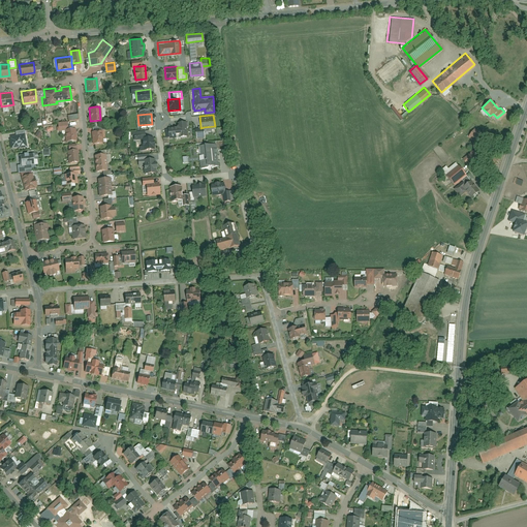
[(185,120),(177,121),(177,124),(178,132),(179,135),(187,134),(185,120)]
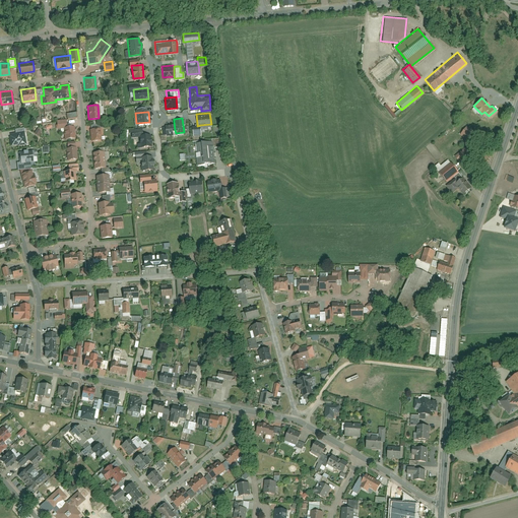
[(65,119),(56,119),(57,127),(63,126),(66,126),(65,119)]
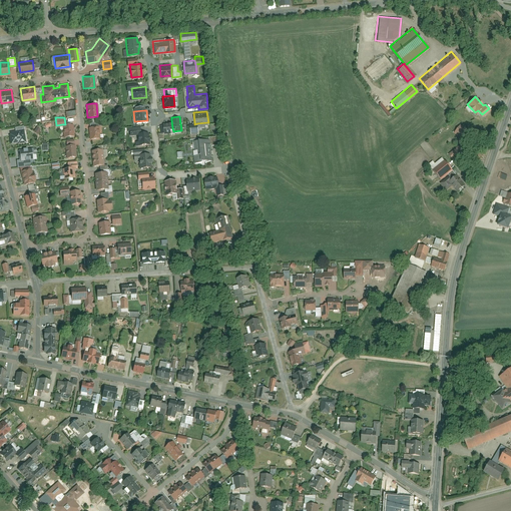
[(164,131),(164,132),(170,132),(169,128),(172,128),(171,120),(162,121),(163,123),(164,131)]
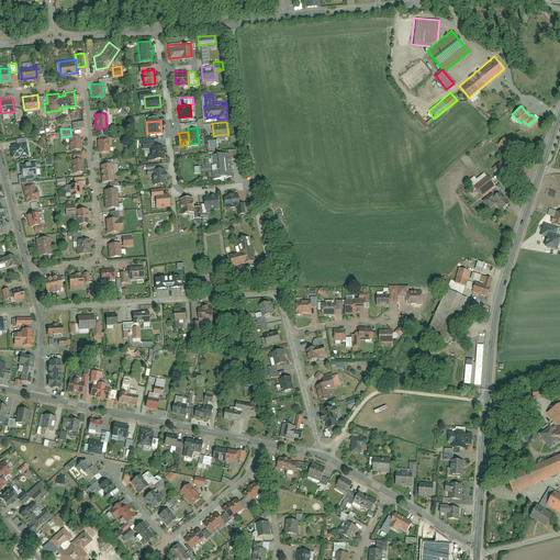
[(206,135),(208,145),(217,144),(216,135),(213,136),(213,134),(206,135)]
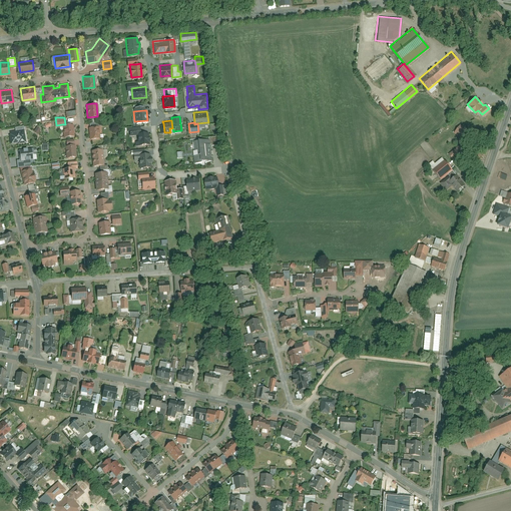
[(458,122),(451,131),(458,137),(466,128),(458,122)]
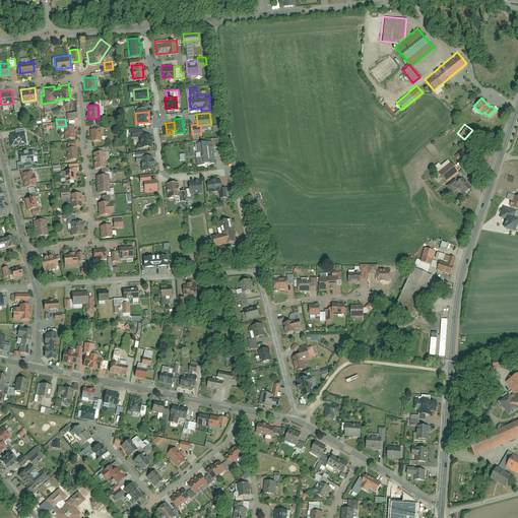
[(66,126),(63,126),(65,137),(74,136),(73,125),(66,126)]
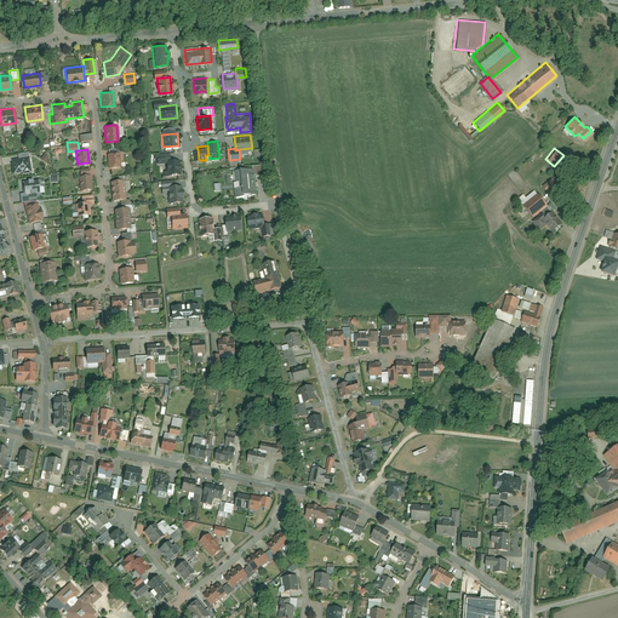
[(119,152),(107,153),(108,166),(120,165),(119,152)]
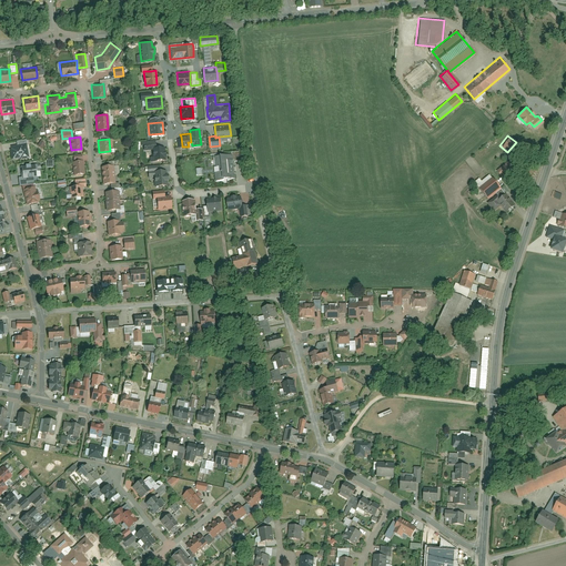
[(28,157),(26,142),(17,143),(10,144),(10,147),(9,148),(11,158),(20,157),(20,158),(28,157)]
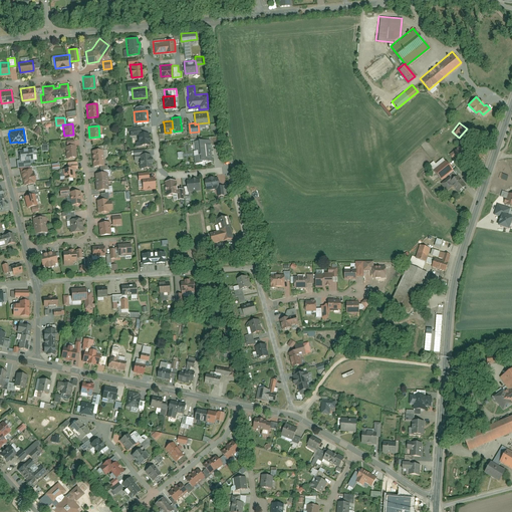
[(141,133),(137,133),(138,140),(134,140),(135,145),(149,144),(148,132),(141,133)]
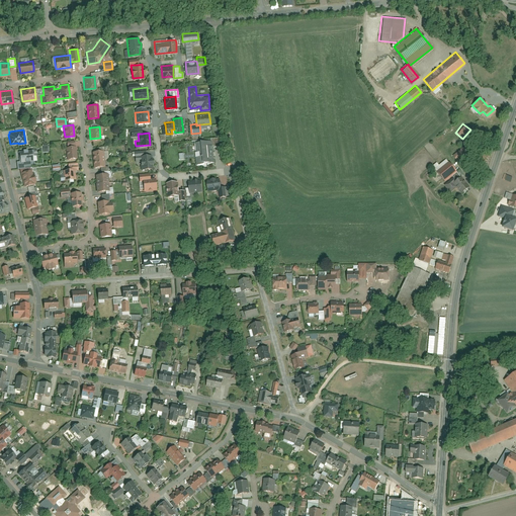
[(220,146),(219,137),(210,137),(210,140),(211,147),(220,146)]
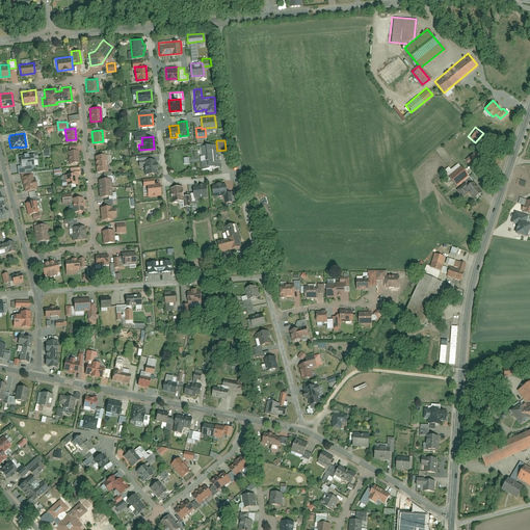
[(216,143),(202,144),(202,154),(200,154),(200,155),(188,156),(189,159),(201,158),(201,167),(218,165),(217,151),(216,143)]
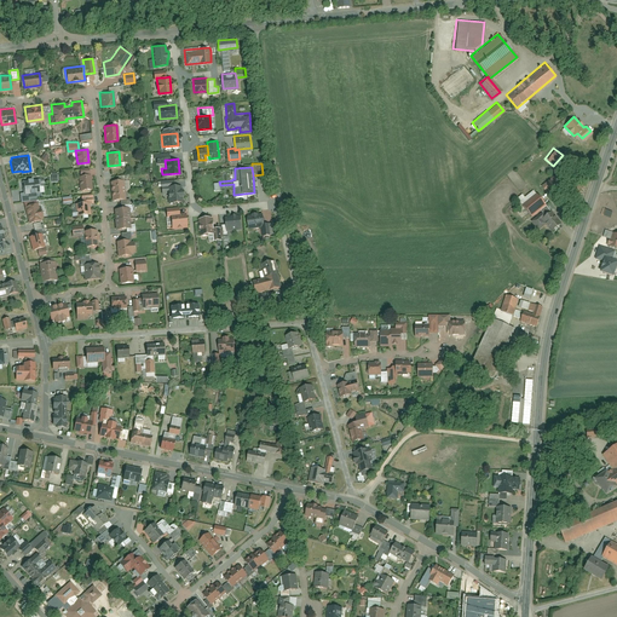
[(90,173),(78,174),(80,188),(91,186),(90,173)]
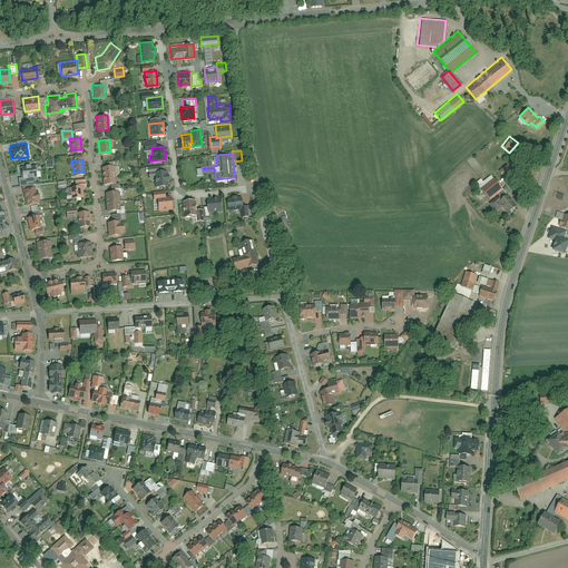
[(507,160),(496,170),(500,176),(512,166),(507,160)]
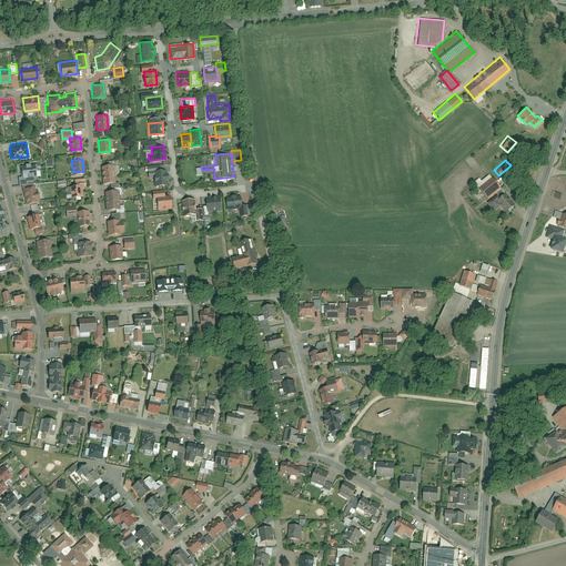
[(18,175),(19,183),(34,181),(33,175),(36,175),(34,169),(37,169),(36,162),(19,164),(21,175),(18,175)]
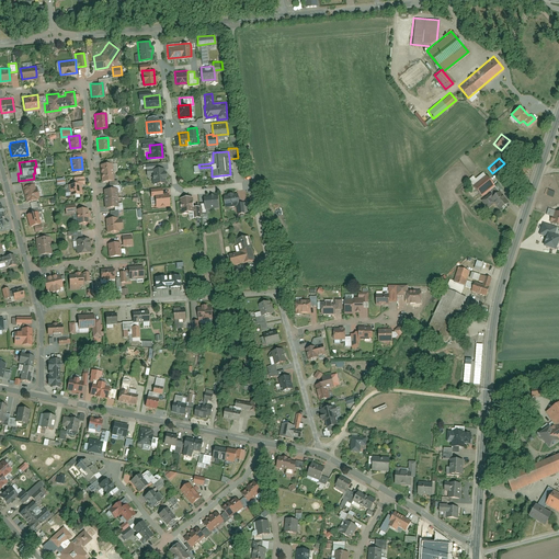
[(112,161),(100,162),(101,180),(113,179),(112,161)]
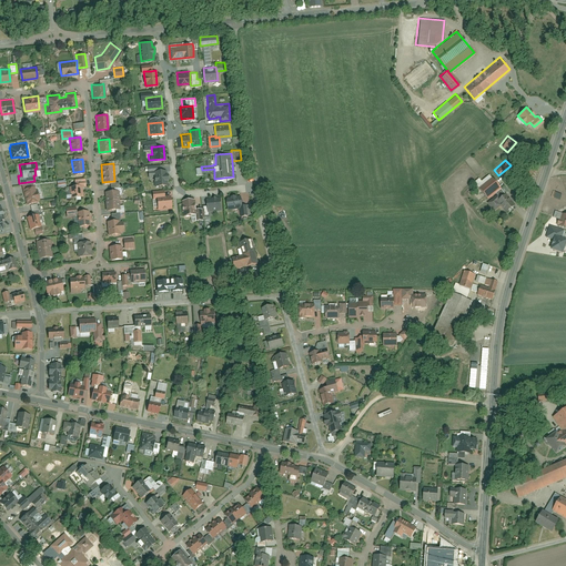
[(534,169),(528,165),(522,175),(527,179),(534,169)]
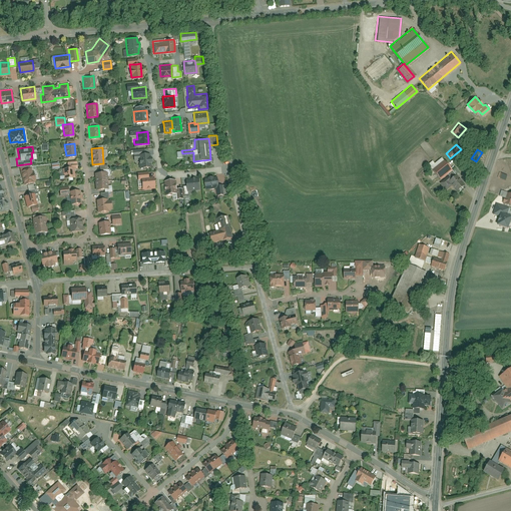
[(143,153),(133,154),(133,158),(138,158),(139,167),(150,165),(150,162),(151,161),(151,157),(150,157),(149,152),(143,153)]
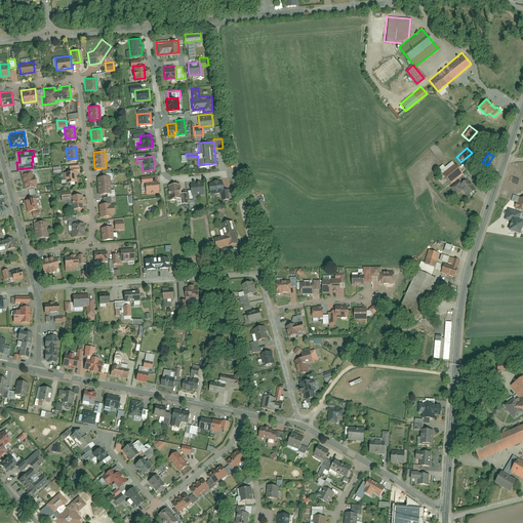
[(465,176),(452,165),(441,176),(453,188),(465,176)]
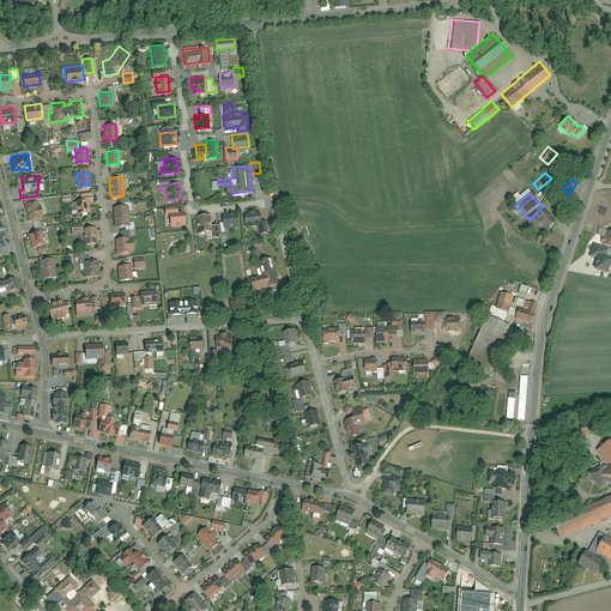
[(80,200),(74,200),(74,206),(70,207),(71,212),(89,211),(88,199),(80,200)]
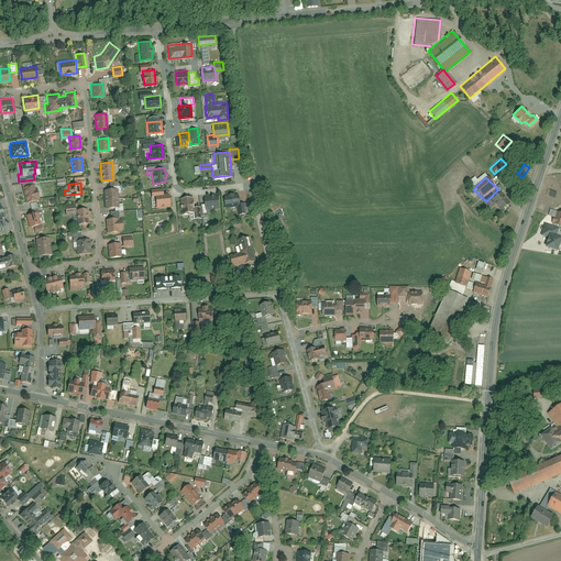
[(33,184),(22,186),(25,201),(36,199),(36,197),(39,197),(36,188),(34,189),(33,184)]
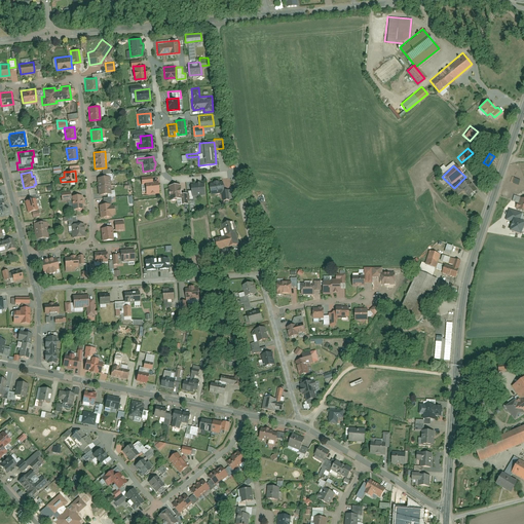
[(109,175),(97,176),(99,193),(110,192),(109,175)]
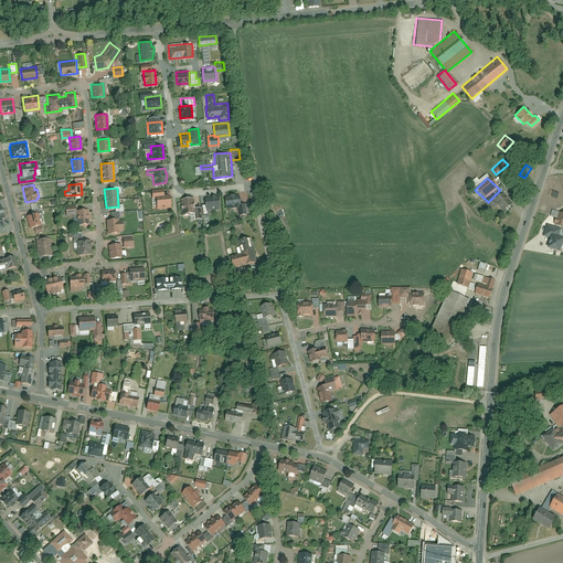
[(510,202),(501,192),(491,200),(501,211),(510,202)]
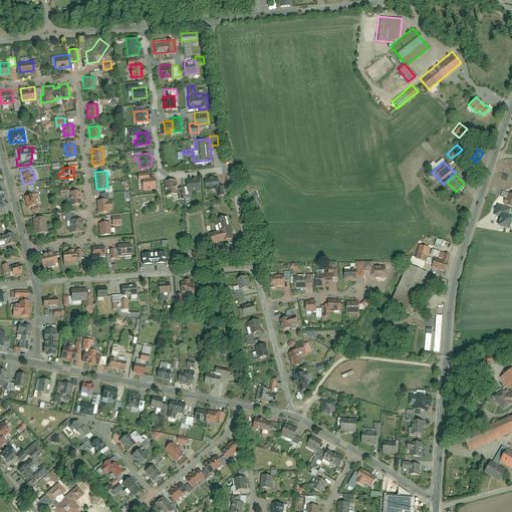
[(218,176),(205,177),(206,188),(216,187),(219,187),(218,184),(218,176)]
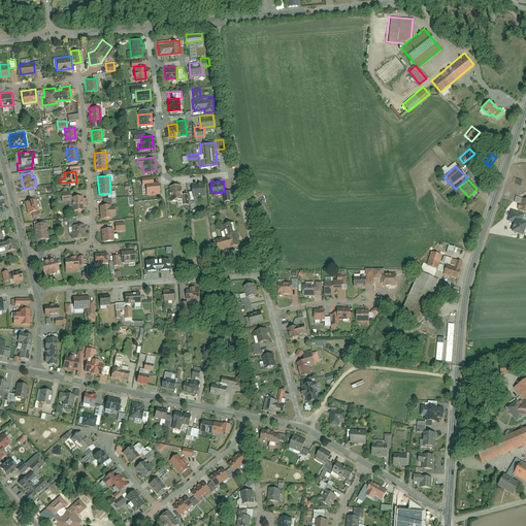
[(153,182),(145,183),(146,194),(159,193),(158,182),(153,182)]
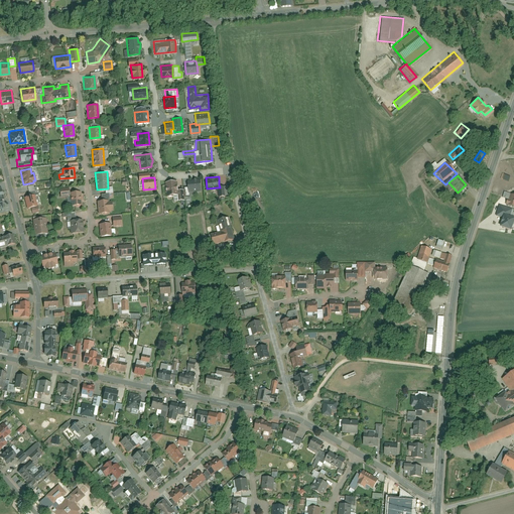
[(200,177),(187,178),(188,185),(188,190),(201,189),(200,177)]
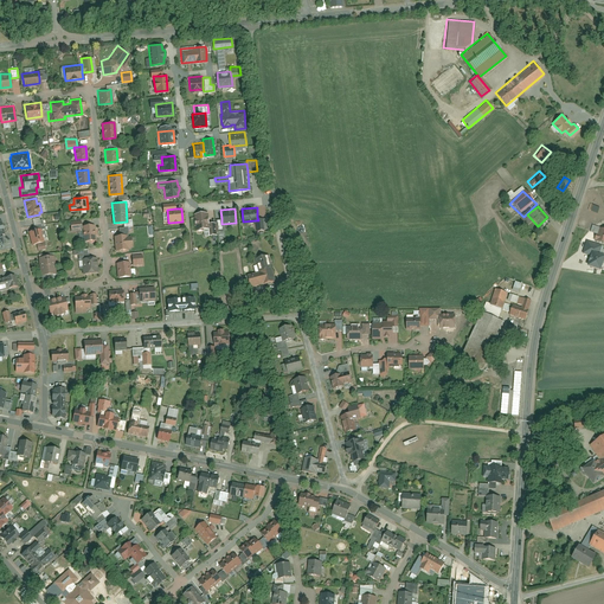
[(206,211),(193,212),(196,229),(209,227),(207,222),(206,211)]
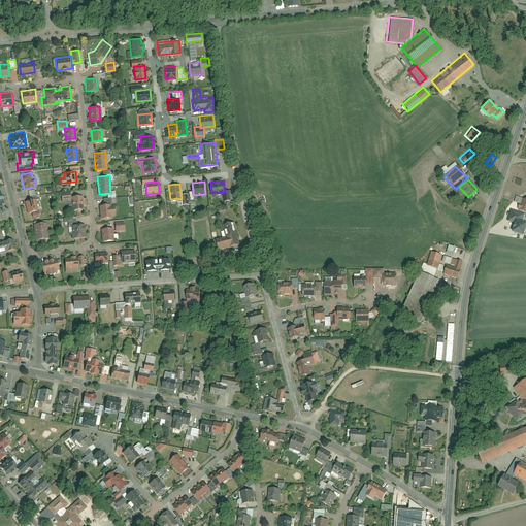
[(34,190),(33,188),(27,189),(30,199),(35,198),(37,197),(36,190),(34,190)]
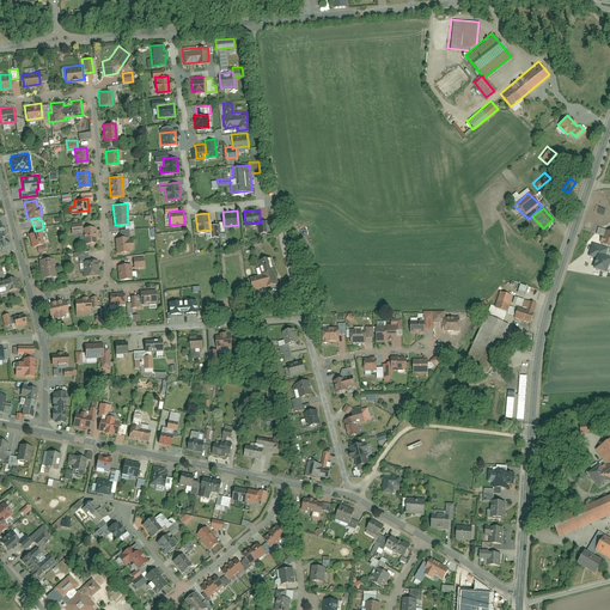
[(258,231),(268,230),(267,219),(260,219),(261,223),(257,223),(258,231)]
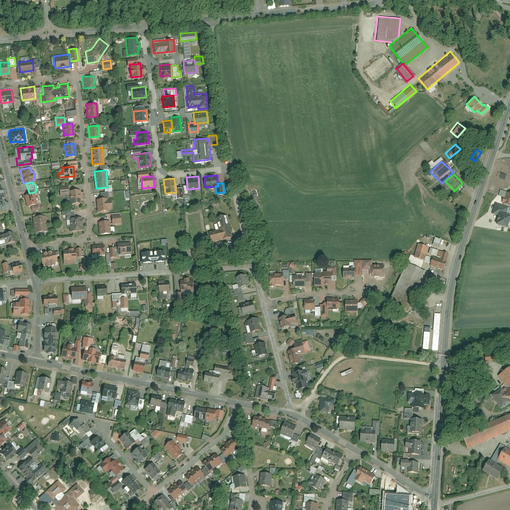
[(79,188),(69,189),(71,203),(80,202),(79,188)]
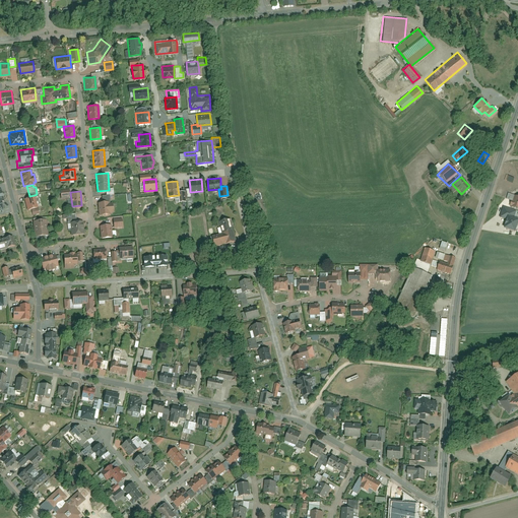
[(517,195),(506,192),(504,197),(510,199),(508,204),(517,207),(517,195)]
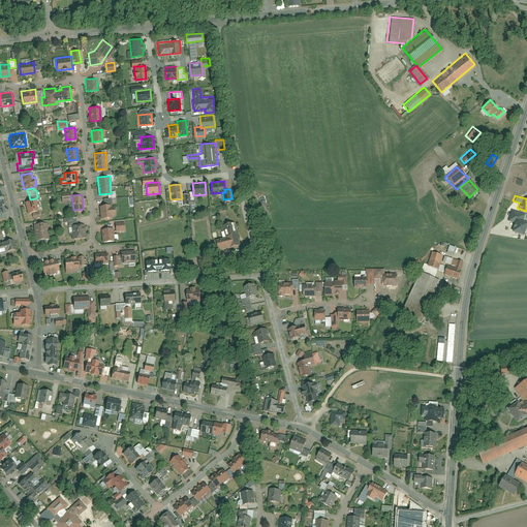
[(30,199),(24,200),(27,213),(31,212),(38,210),(35,198),(30,199)]
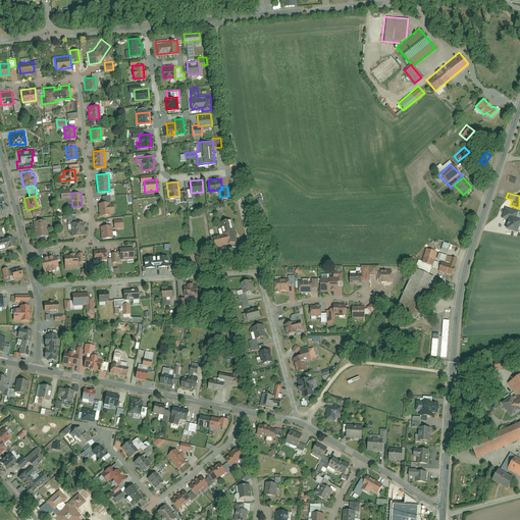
[(108,202),(98,202),(99,214),(109,213),(109,212),(108,203),(108,202)]
